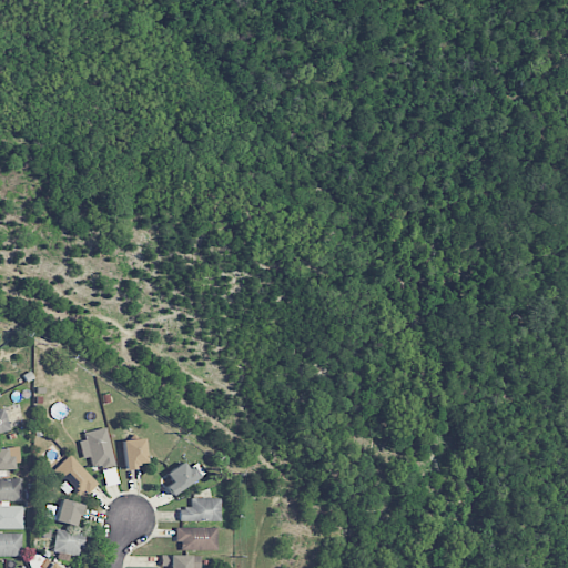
[(115,466),(107,429),(78,436),(83,458),(89,457),(93,472),(115,466)]
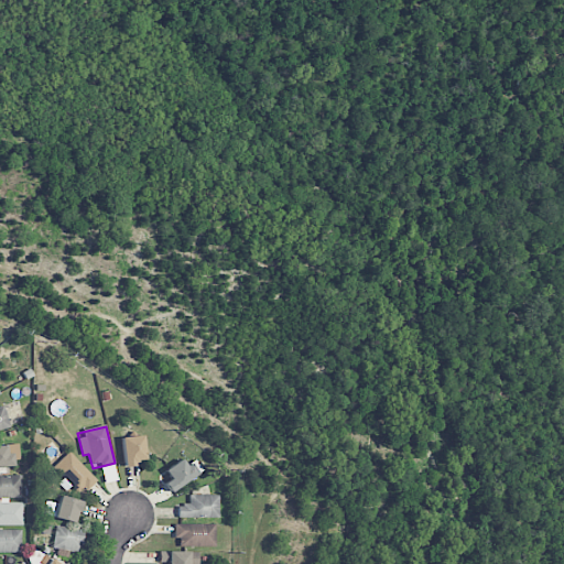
[(145,459),(142,435),(121,437),(125,467),(137,466),(137,461),(145,459)]
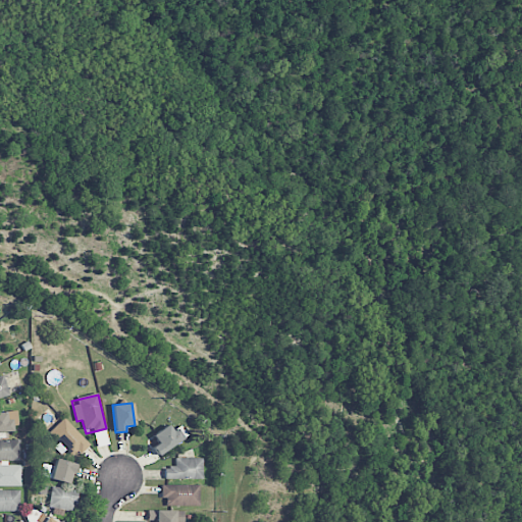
[(0,432),(10,432),(9,412),(0,412),(0,432)]
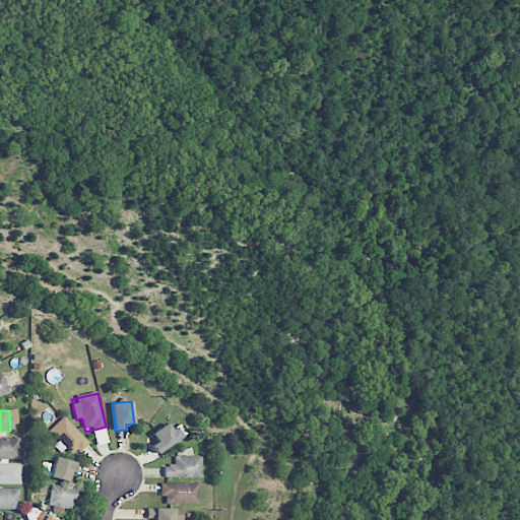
[(49,431),(73,456),(88,443),(64,416),(49,431)]
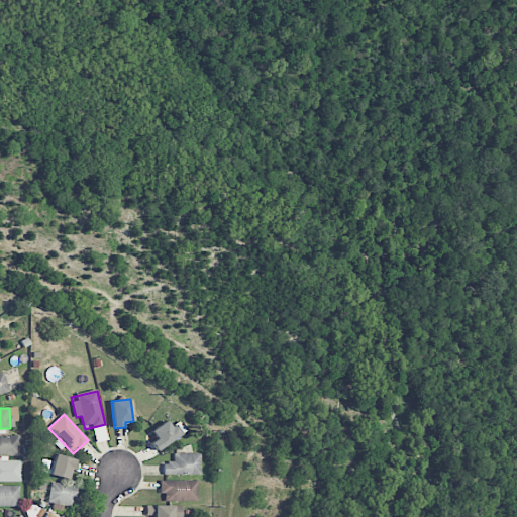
[(150,431),(157,439),(150,443),(157,451),(186,432),(179,421),(170,427),(167,421),(150,431)]
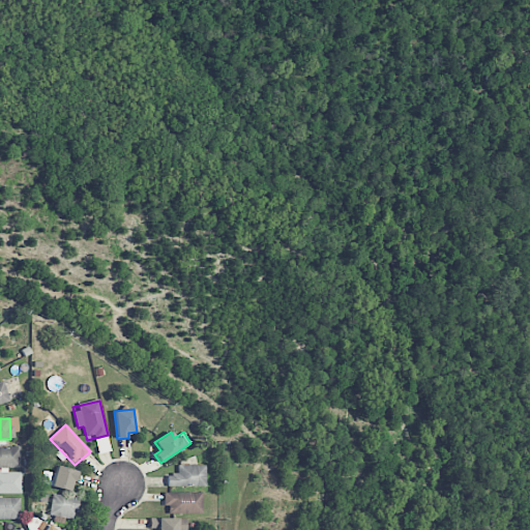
[(0,467),(20,468),(20,446),(0,446),(0,467)]
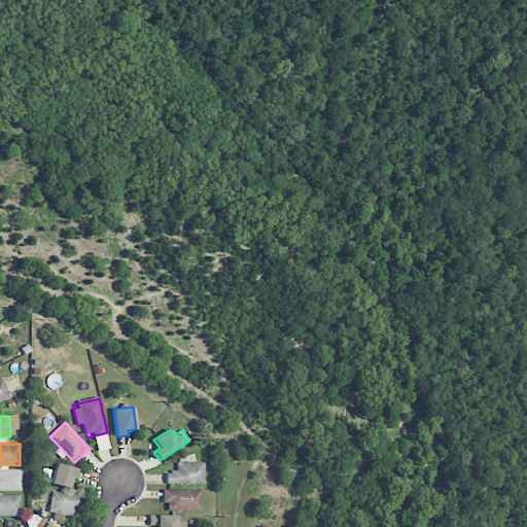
[(166,484),(205,484),(204,462),(176,462),(177,471),(166,471),(166,484)]
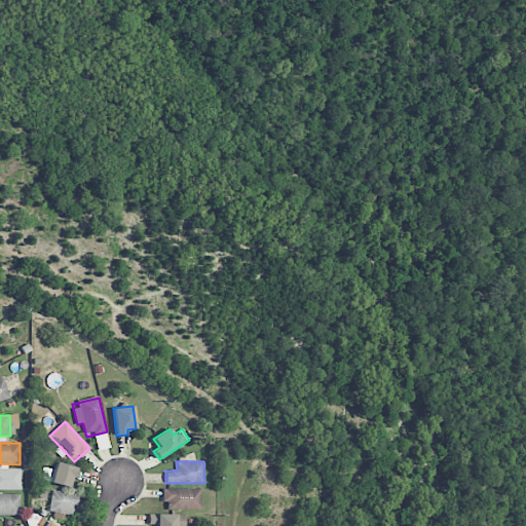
[(71,488),(76,467),(57,462),(50,483),(71,488)]
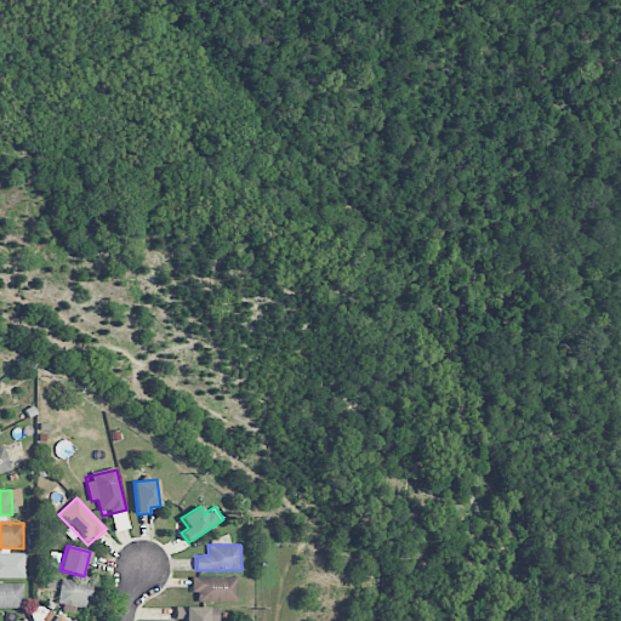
[(0,577),(24,579),(26,554),(0,553),(0,577)]
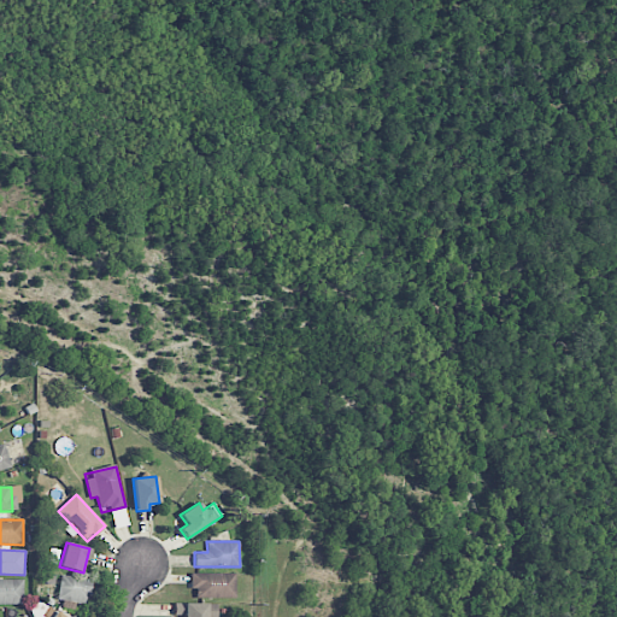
[(235,573),(193,574),(193,598),(235,598),(235,573)]
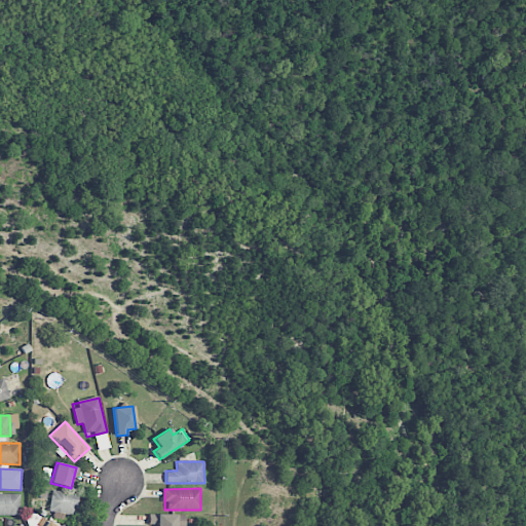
[(49,512),(76,514),(78,493),(51,491),(49,512)]
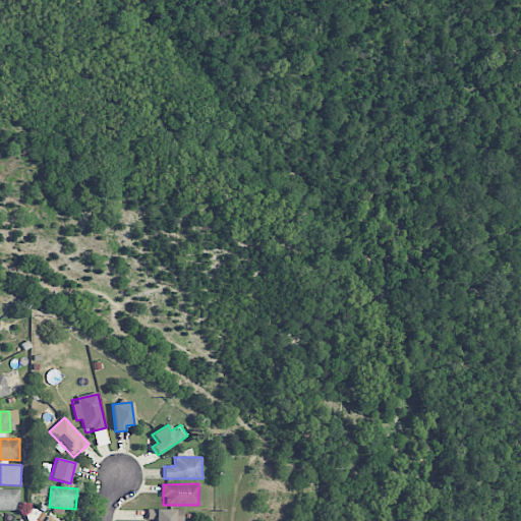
[(20,489),(0,488),(0,510),(20,510),(20,489)]
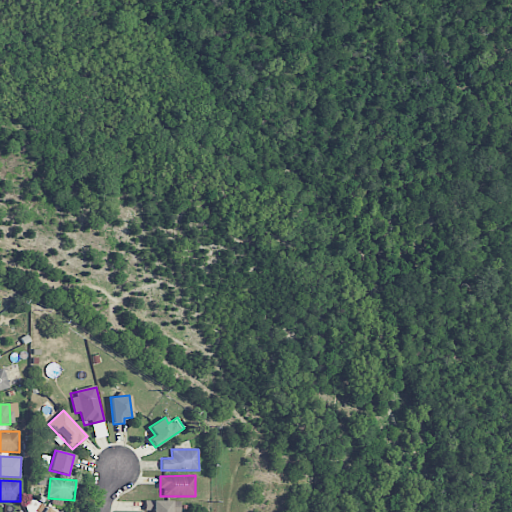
[(179,511),(180,501),(145,500),(145,505),(153,505),(152,511),(179,511)]
